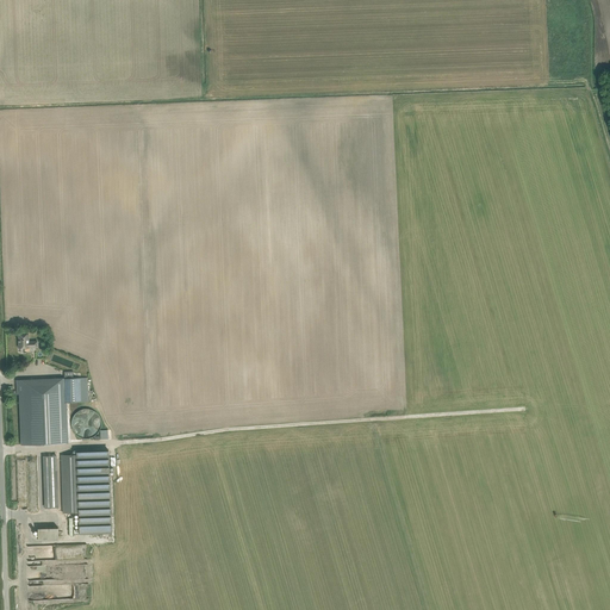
[(29,342),(29,338),(29,335),(18,335),(19,348),(29,348),(37,347),(37,341),(29,342)]
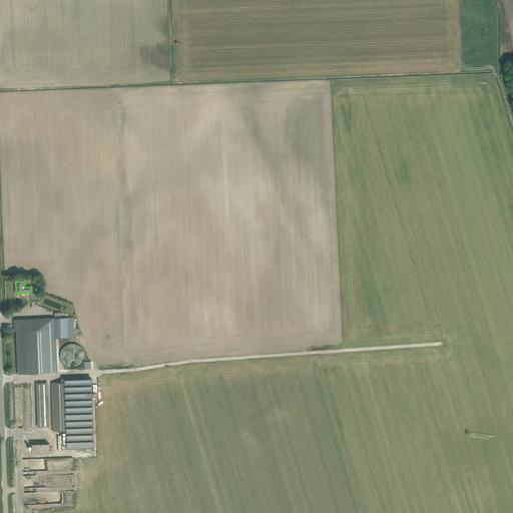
[(61,312),(54,313),(54,319),(55,339),(74,338),(74,318),(61,319),(61,312)]
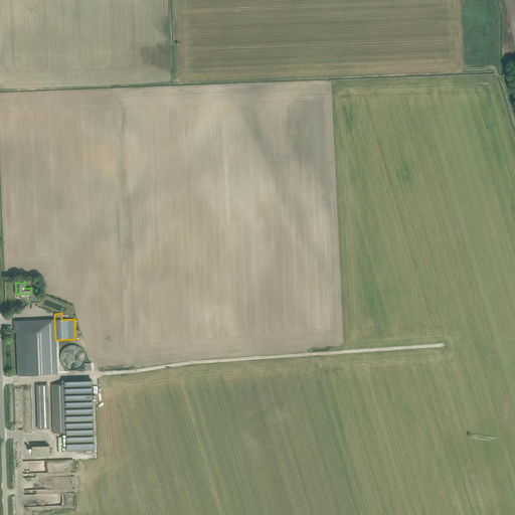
[(18,342),(19,375),(24,375),(40,374),(42,374),(51,374),(50,329),(41,329),(39,329),(38,320),(28,321),(22,321),(20,321),(19,321),(14,321),(14,329),(14,333),(16,333),(17,333),(17,339),(16,339),(15,339),(15,342),(16,342),(18,342)]
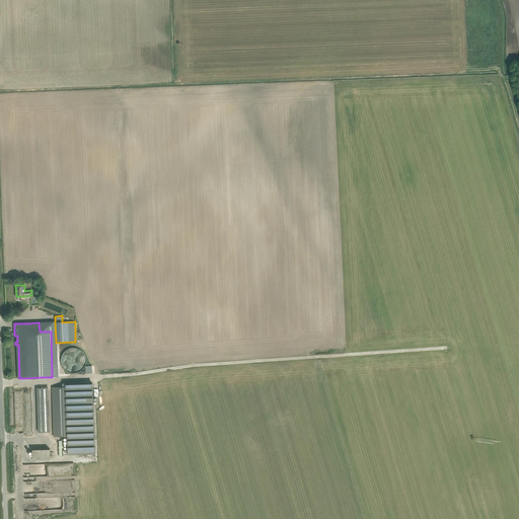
[(86,361),(86,360),(86,359),(86,358),(85,357),(85,356),(85,355),(84,354),(84,353),(83,352),(82,352),(81,351),(81,350),(80,350),(79,349),(78,349),(77,348),(76,348),(74,348),(73,348),(72,348),(71,348),(70,348),(69,349),(68,349),(67,350),(66,350),(65,351),(65,352),(64,352),(63,353),(63,354),(62,355),(62,356),(61,357),(61,358),(61,359),(61,360),(61,361),(61,363),(61,364),(62,365),(62,366),(63,367),(64,368),(65,369),(65,370),(66,371),(67,371),(68,372),(69,372),(70,372),(71,373),(72,373),(73,373),(74,373),(76,373),(77,372),(78,372),(79,372),(80,371),(81,371),(81,370),(82,369),(83,368),(84,367),(85,366),(85,365),(85,364),(86,363),(86,361)]
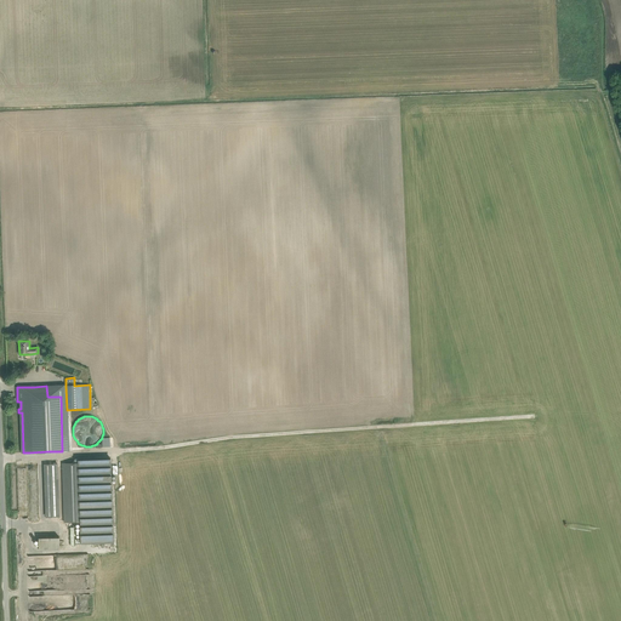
[(79,462),(63,463),(64,523),(80,522),(81,543),(114,542),(113,520),(110,461),(110,459),(79,460),(79,462)]
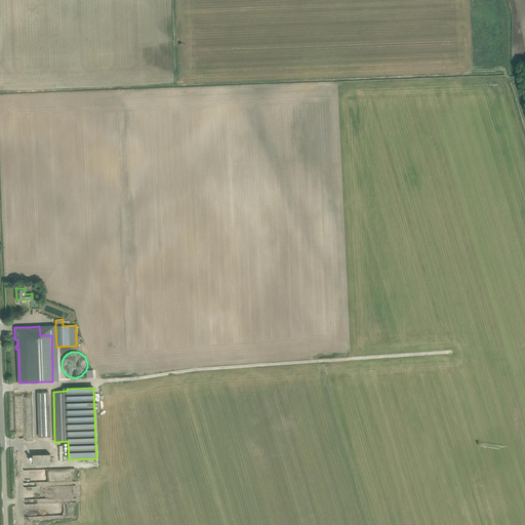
[(37,465),(49,465),(49,453),(32,453),(32,470),(37,469),(37,465)]
